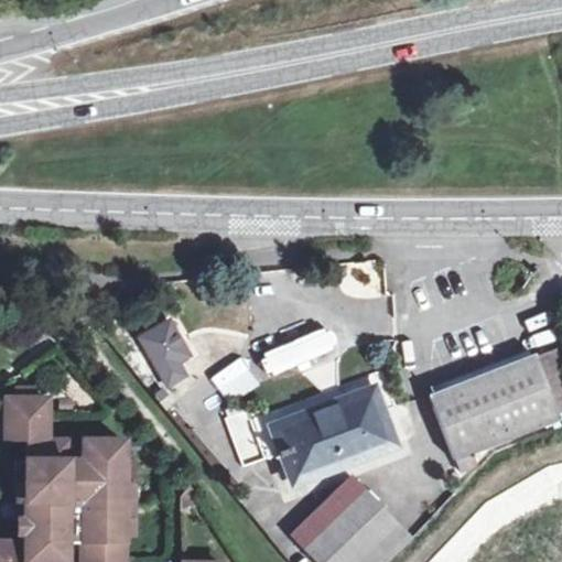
[(168,319),(139,335),(159,369),(186,353),(181,342),(176,341),(172,334),(173,330),(168,319)]
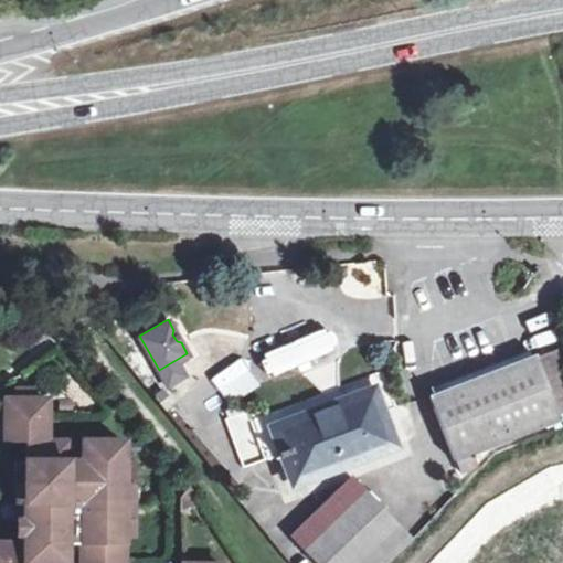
[(259,365),(294,350),(287,335),(253,350),(259,365)]
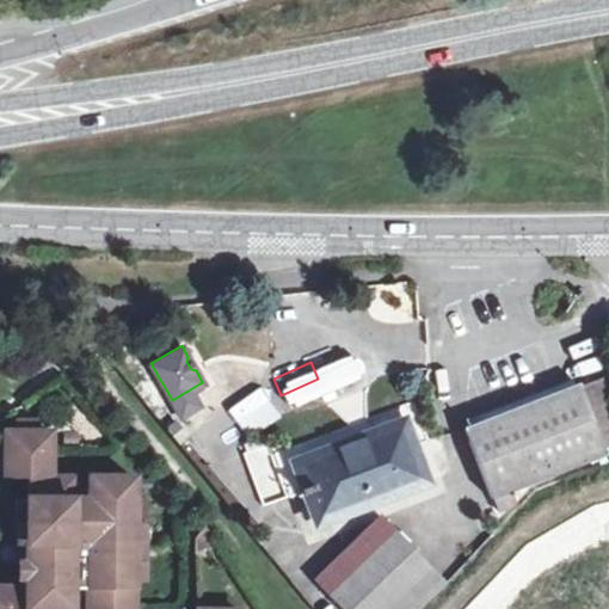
[(608,406),(598,380),(579,387),(600,443),(608,440),(608,406)]
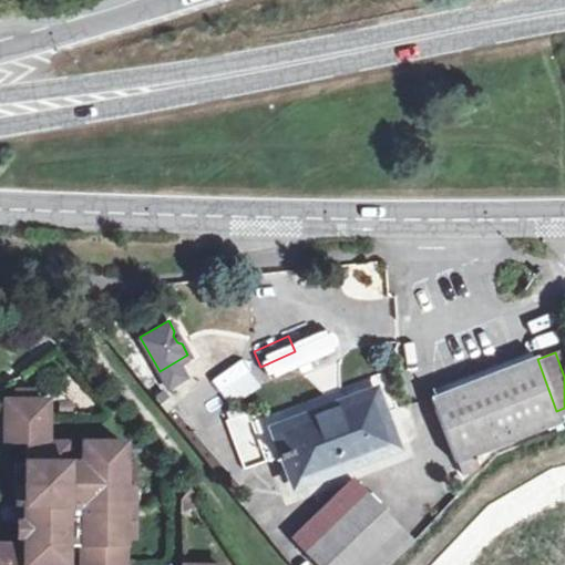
[(536,355),(430,396),(454,459),(458,461),(463,474),(478,469),(475,454),(560,420),(556,411),(537,359),(536,355)]
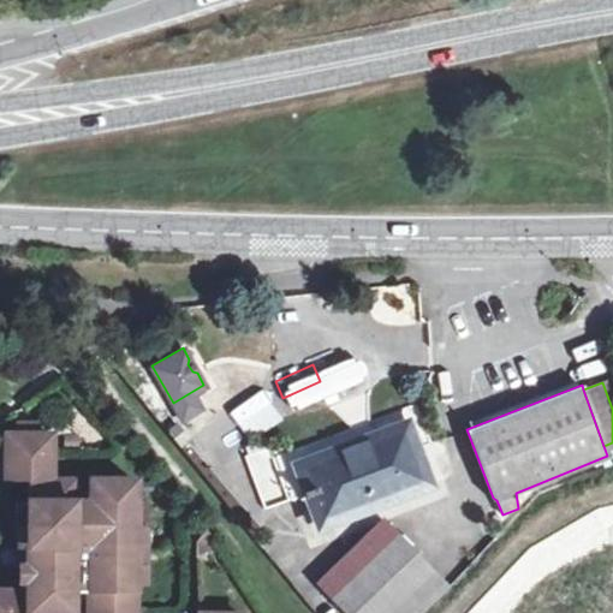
[(404,424),(297,463),(317,522),(426,482),(404,424)]
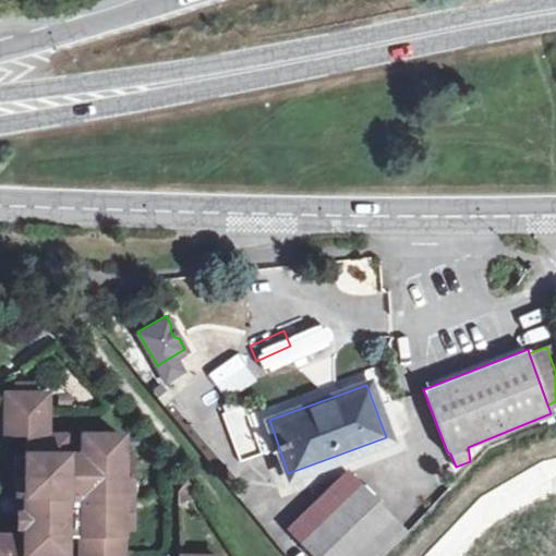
[(47,432),(46,391),(3,393),(3,431),(24,432),(24,455),(24,473),(24,493),(23,511),(23,533),(0,533),(0,555),(22,555),(22,554),(39,554),(65,555),(65,545),(65,534),(80,534),(81,544),(81,550),(86,554),(121,555),(121,517),(121,491),(121,469),(121,452),(121,433),(81,433),(82,442),(82,452),(64,454),(64,442),(64,433),(47,432)]
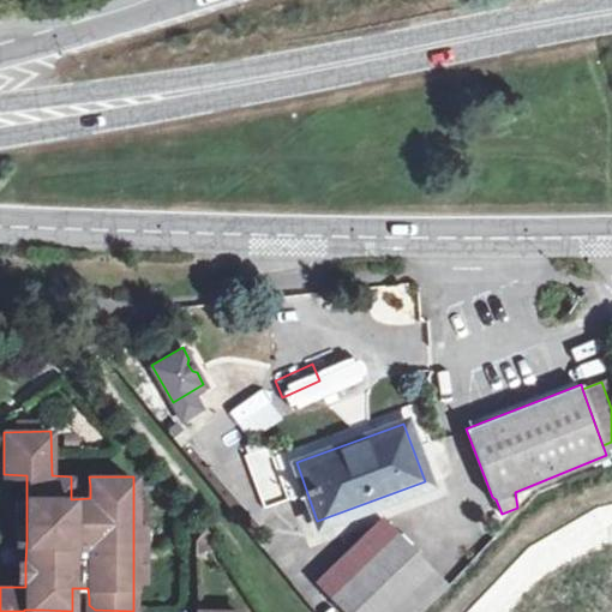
[(90,498),(90,486),(71,486),(71,499),(90,498)]
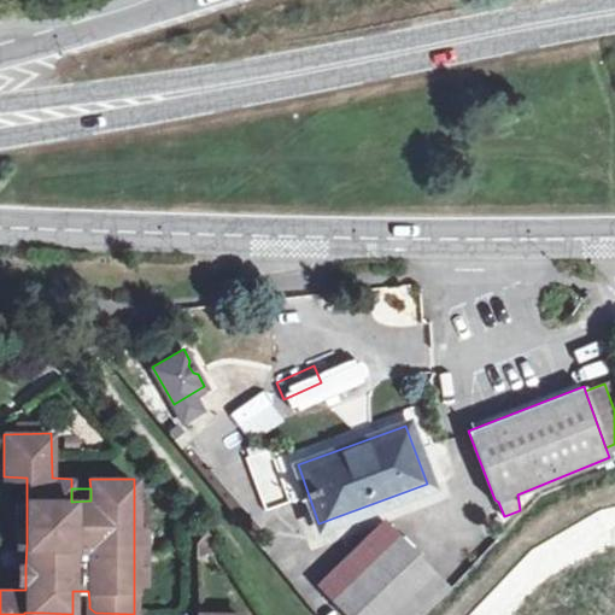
[(146,501),(134,501),(134,519),(146,519),(146,501)]
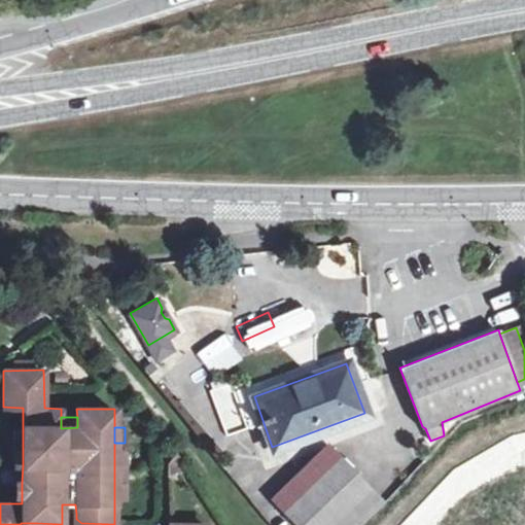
[(23,447),(23,429),(10,428),(11,447),(23,447)]
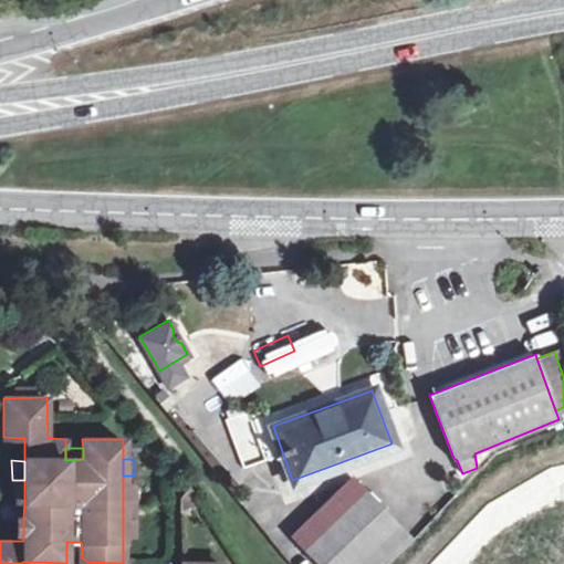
[(201,501),(188,484),(180,493),(181,510),(201,501)]
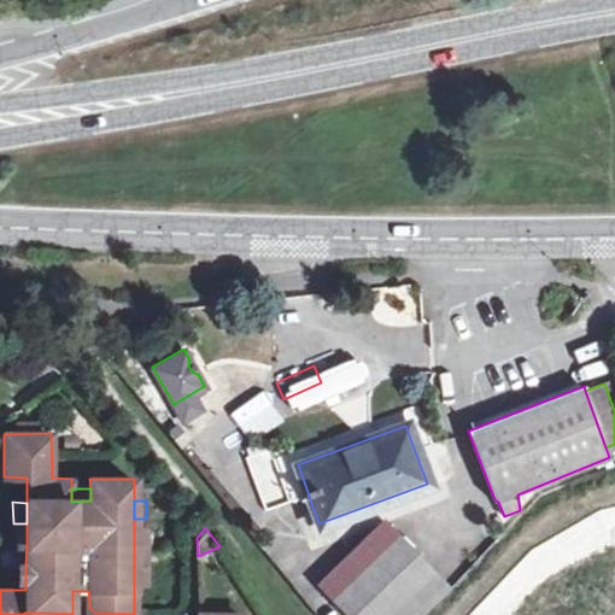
[(420,614),(449,587),(398,537),(333,599),(349,614),(420,614)]
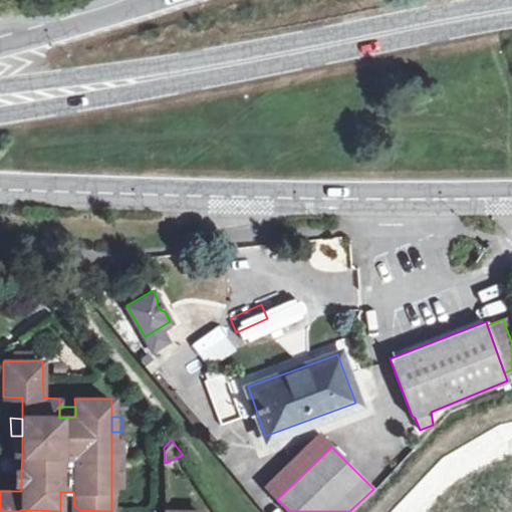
[(121,453),(111,452),(111,476),(121,476),(121,453)]
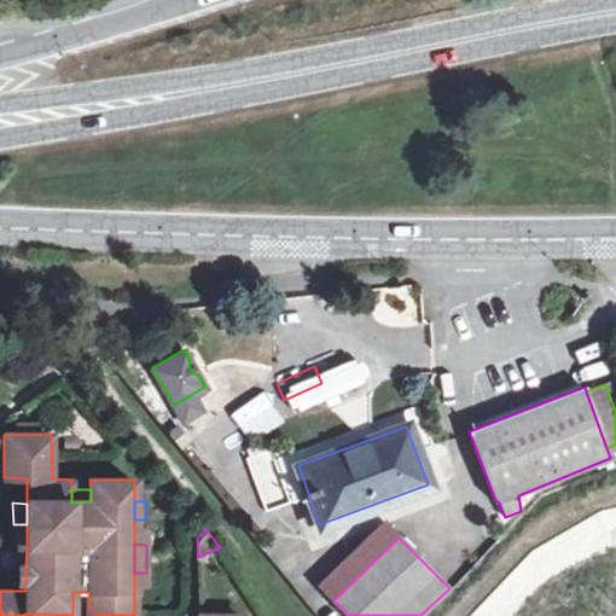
[(25,567),(27,546),(12,545),(12,565),(25,567)]
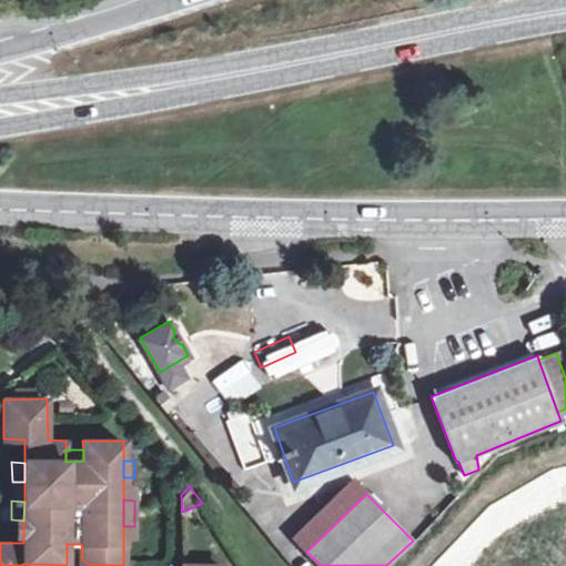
[(67,544),(67,555),(82,554),(81,544),(67,544)]
